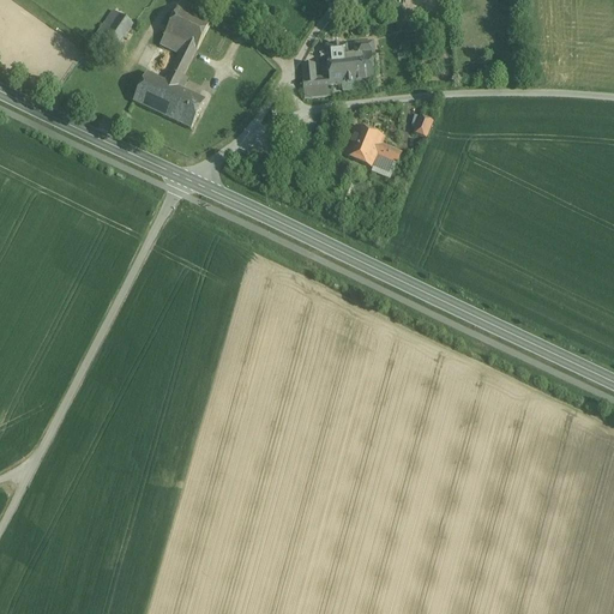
[(210,25),(179,8),(166,35),(197,50),(210,25)]
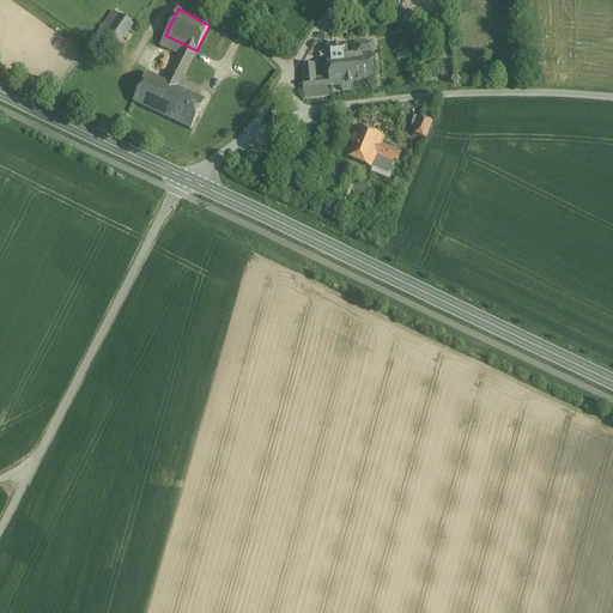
[(114,11),(91,42),(111,56),(133,26),(114,11)]
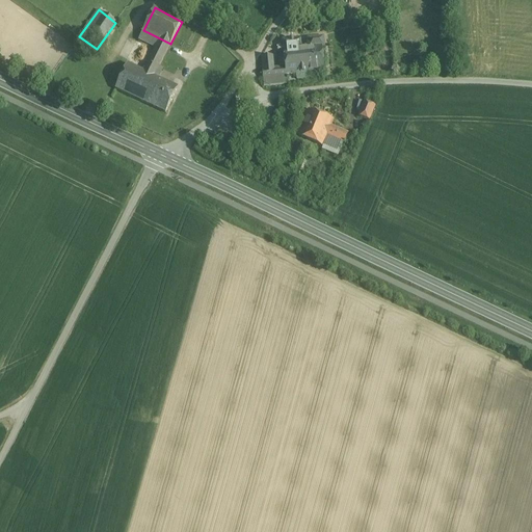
[(156,48),(143,71),(157,78),(158,78),(162,69),(159,68),(170,44),(143,30),(138,38),(156,48)]
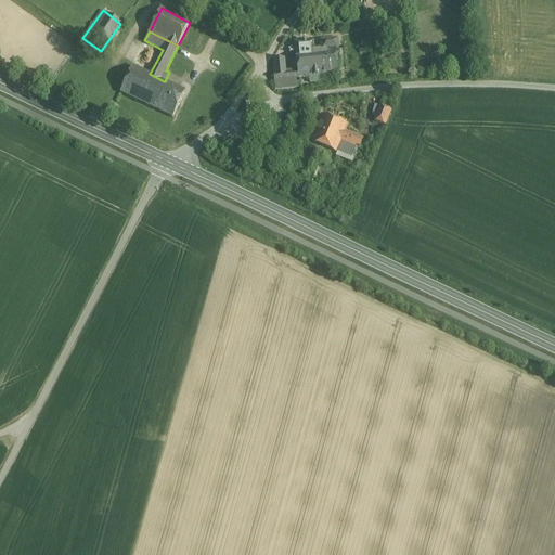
[(297,52),(296,52),(296,53),(298,72),(298,78),(338,74),(336,49),(338,48),(337,39),(321,40),(322,50),(313,50),(297,52)]
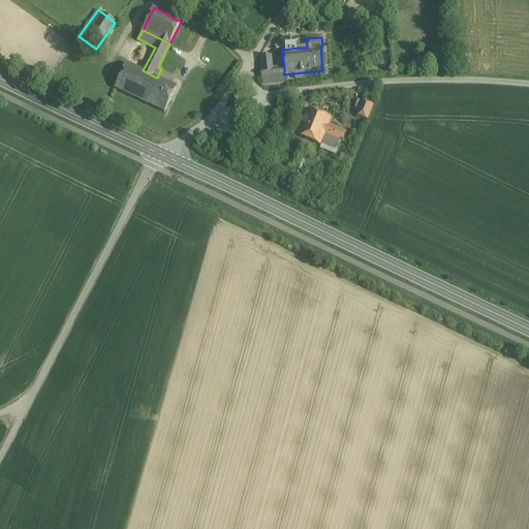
[(282,40),(283,50),(299,48),(298,38),(282,40)]
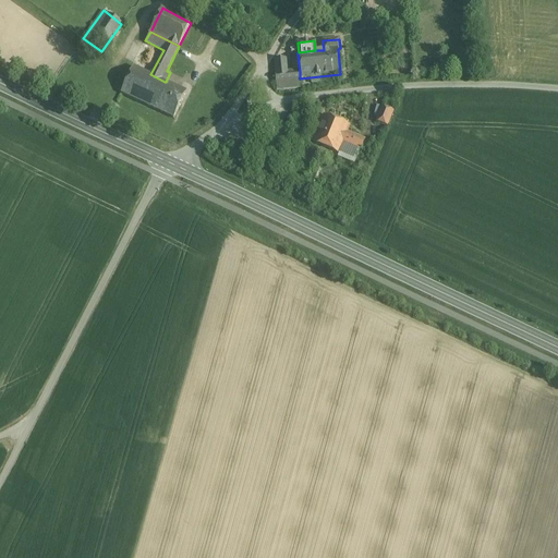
[(276,60),(277,74),(287,74),(286,59),(276,60)]
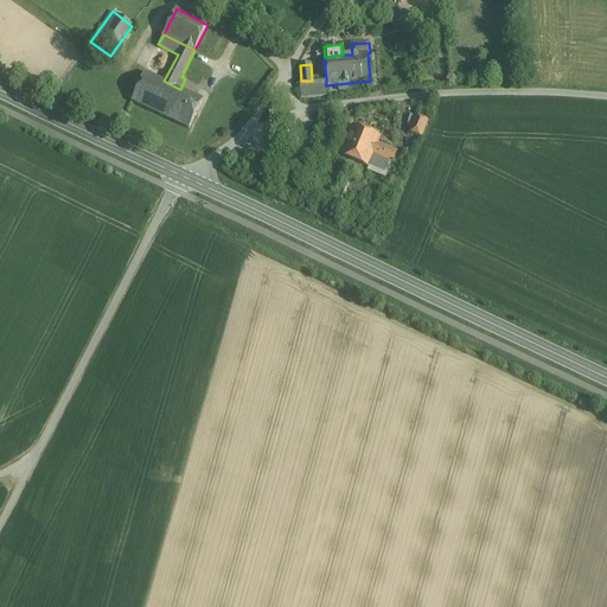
[(164,81),(146,72),(132,101),(166,117),(179,89),(164,81)]
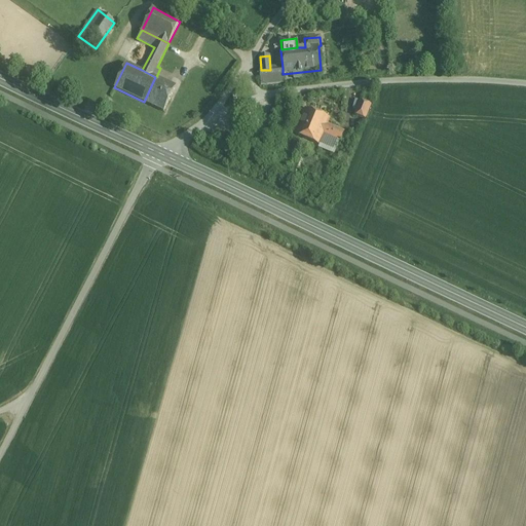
[(270,70),(261,70),(260,70),(261,84),(284,82),(283,74),(283,68),(278,69),(270,70)]
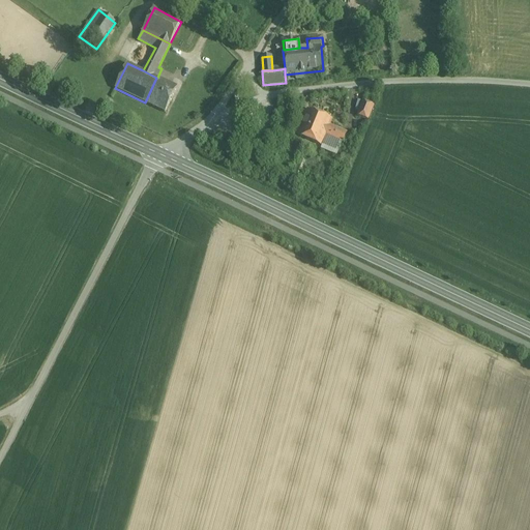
[(157,78),(156,78),(145,102),(165,112),(177,87),(157,78)]
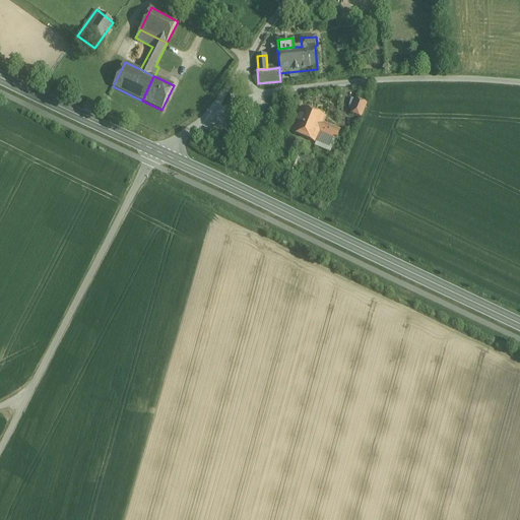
[(367,105),(355,100),(350,114),(362,118),(367,105)]
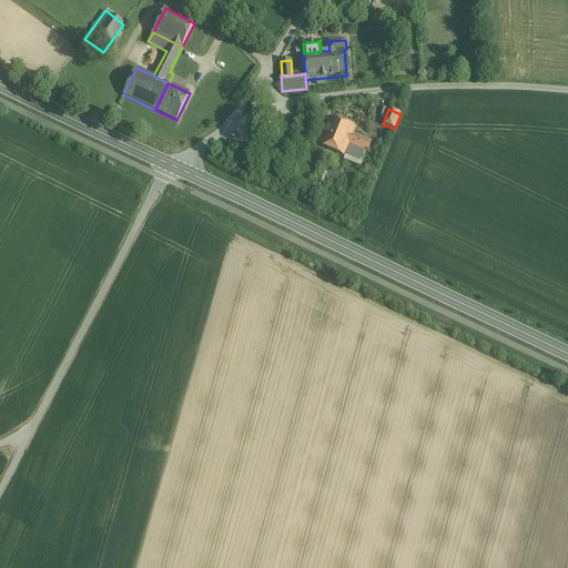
[(355,129),(331,119),(321,144),(344,154),(350,143),(353,133),(355,129)]
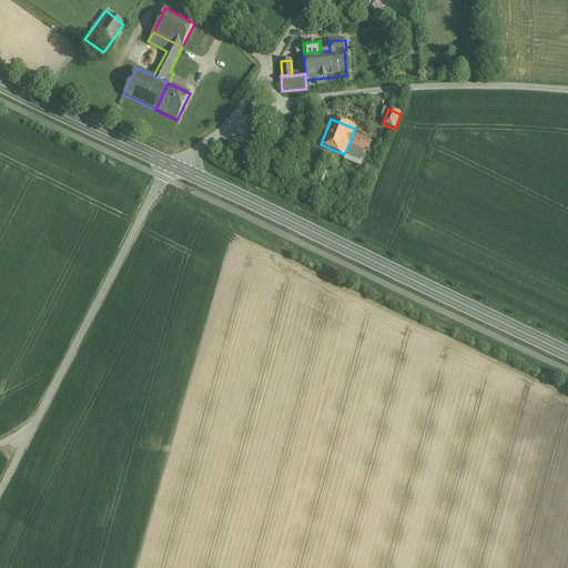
[(378,143),(353,133),(350,143),(374,153),(378,143)]
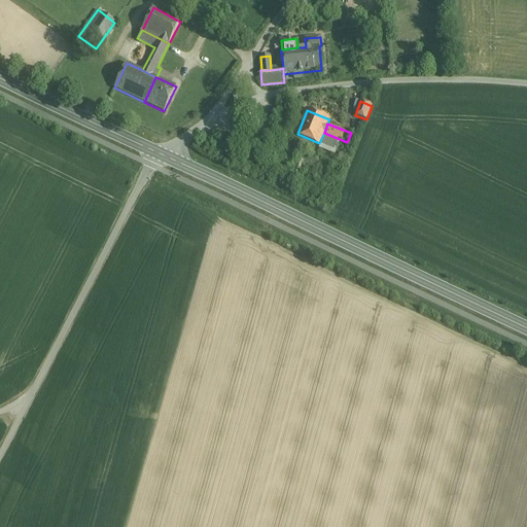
[(300,153),(291,173),(299,176),(307,156),(300,153)]
